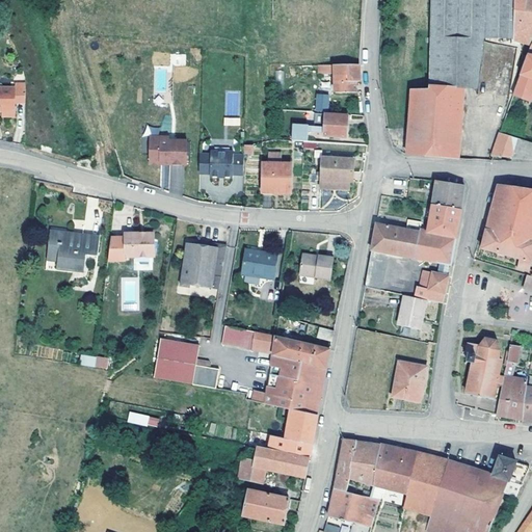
[(484,36),(510,37),(510,0),(429,0),(428,84),(462,88),(475,89),(484,36)]
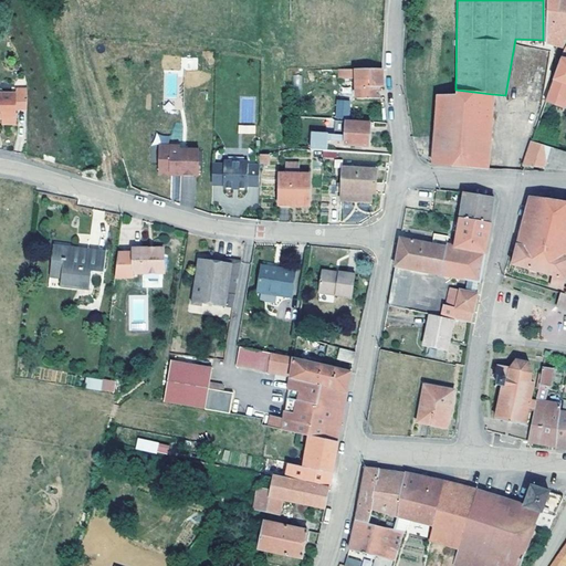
[(565,0),(543,0),(543,40),(543,42),(564,46),(565,43),(565,0)]
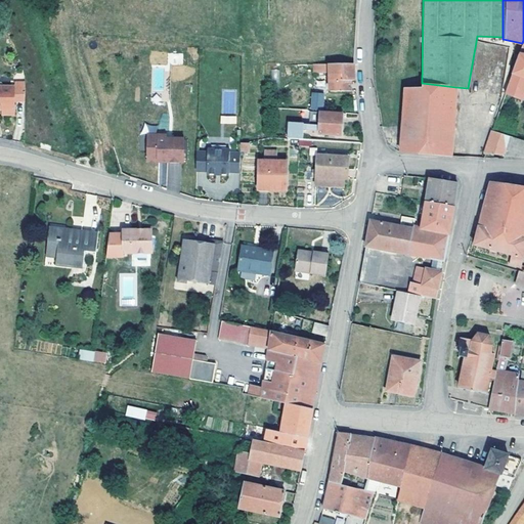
[(522,98),(523,92),(523,55),(518,55),(505,93),(522,98)]
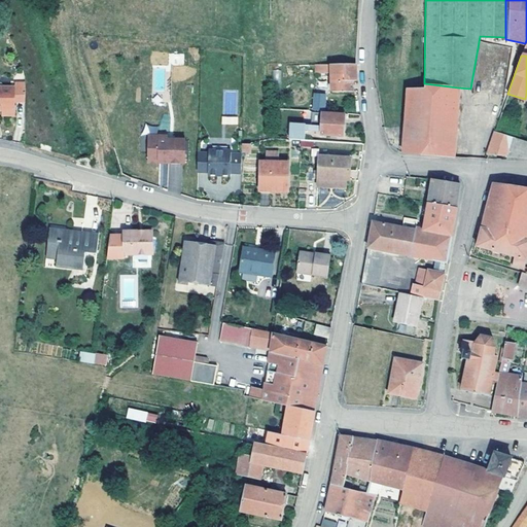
[(331,73),(332,83),(332,92),(353,92),(353,80),(356,80),(356,64),(316,64),(316,73),(324,73),(331,73)]
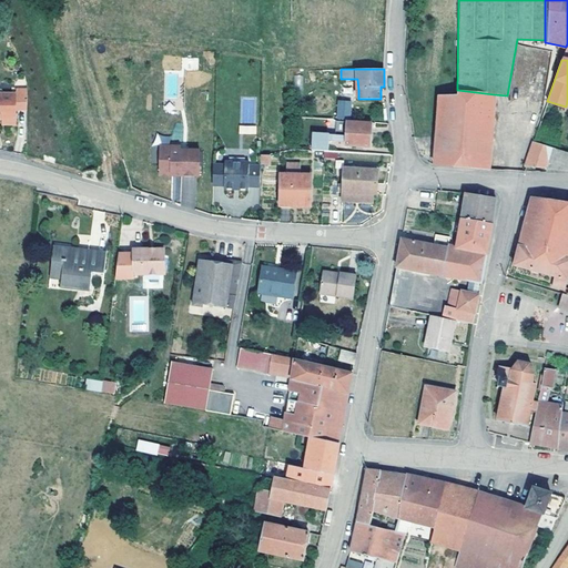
[(494,94),(457,90),(457,94),(438,95),(433,164),(488,169),(494,94)]
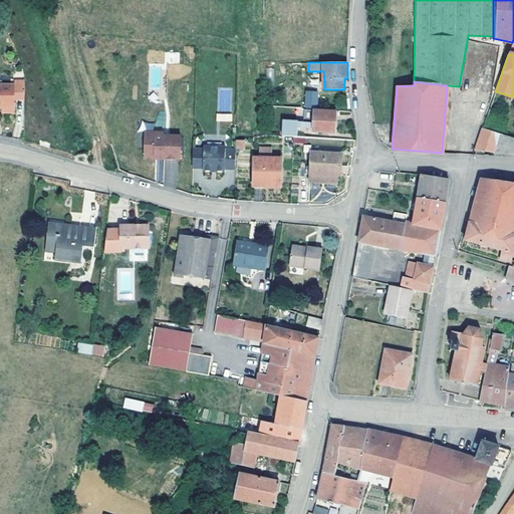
[(14,85),(0,85),(0,107),(3,108),(3,112),(15,112),(14,85)]
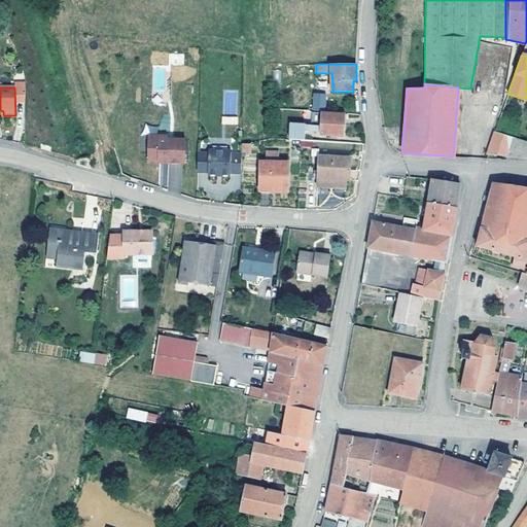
[(326,94),(315,93),(313,109),(325,110),(326,94)]
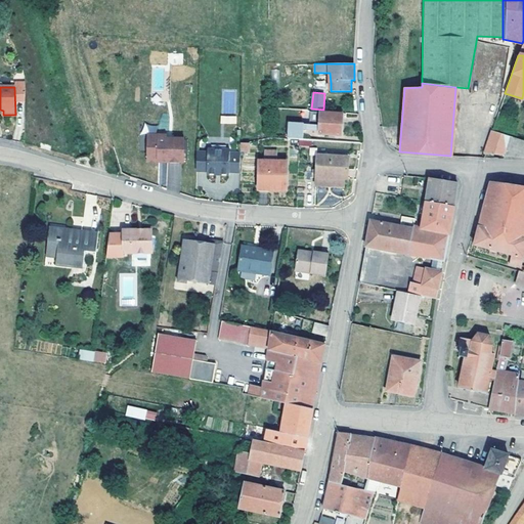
[(319,129),(319,133),(341,134),(343,114),(311,112),(310,120),(310,125),(319,125),(319,129)]
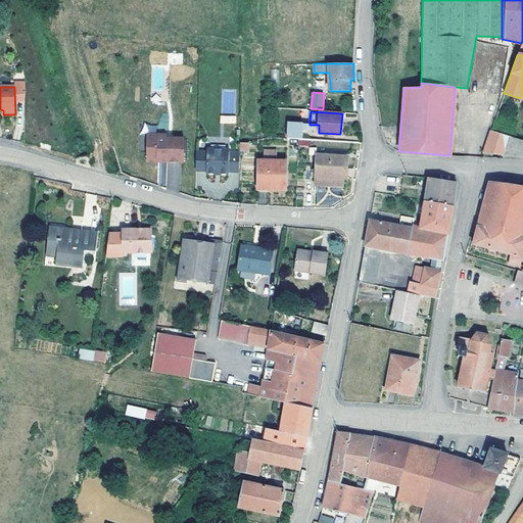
[(288,123),(287,138),(298,138),(302,139),(303,128),(303,124),(288,123)]
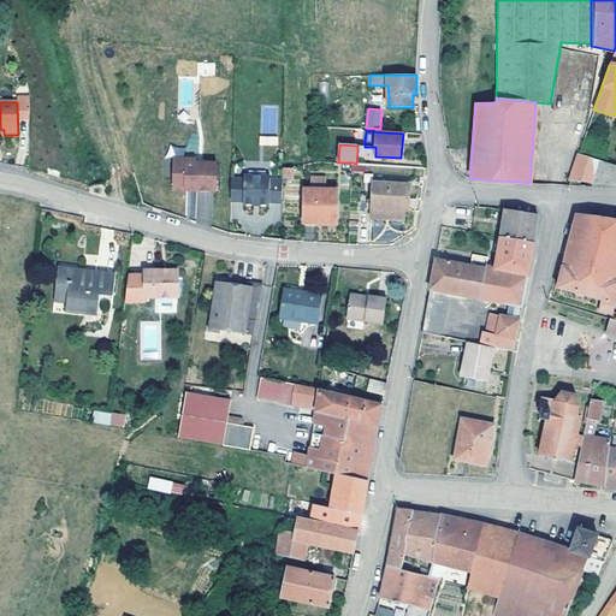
[(615,165),(578,153),(568,181),(591,182),(615,183),(615,165)]
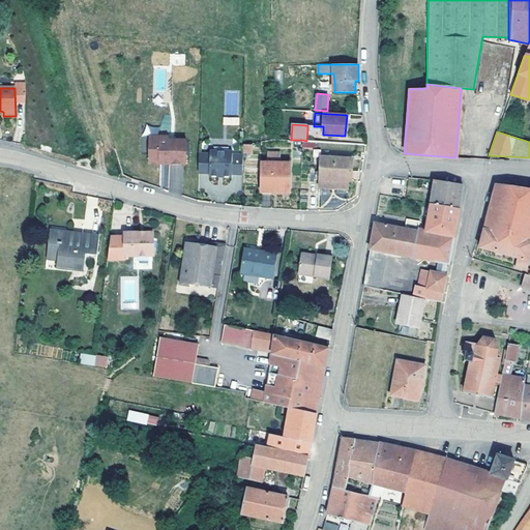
[(169,137),(150,137),(149,162),(150,164),(151,165),(156,165),(159,162),(168,163),(168,165),(186,166),(186,141),(169,140),(169,137)]
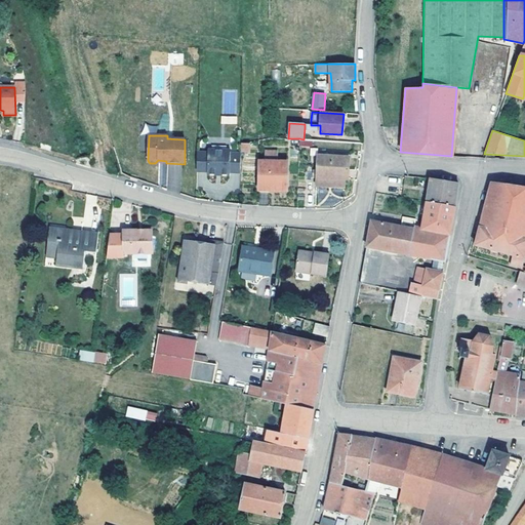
[(198,153),(197,171),(208,172),(208,175),(230,175),(230,172),(241,172),(241,154),(231,154),(231,151),(208,151),(208,154),(198,153)]
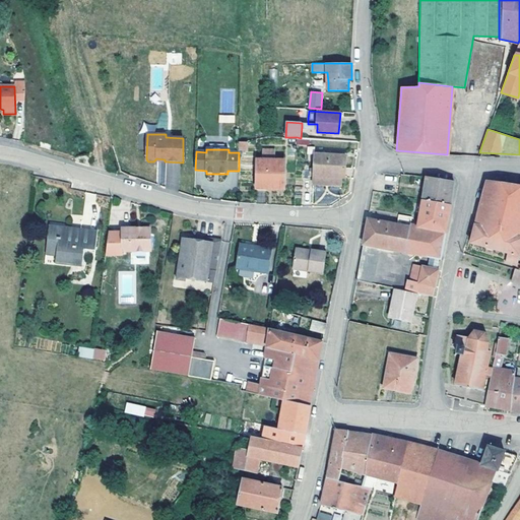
[(264,150),(264,160),(274,160),(274,151),(264,150)]
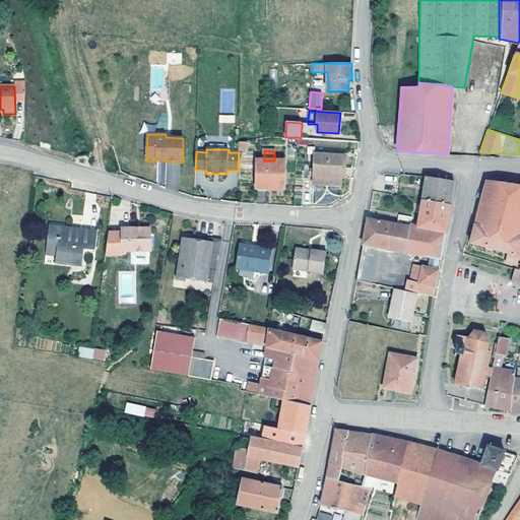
[(313,176),(313,184),(344,186),(346,156),(315,154),(314,169),(310,168),(309,176),(313,176)]
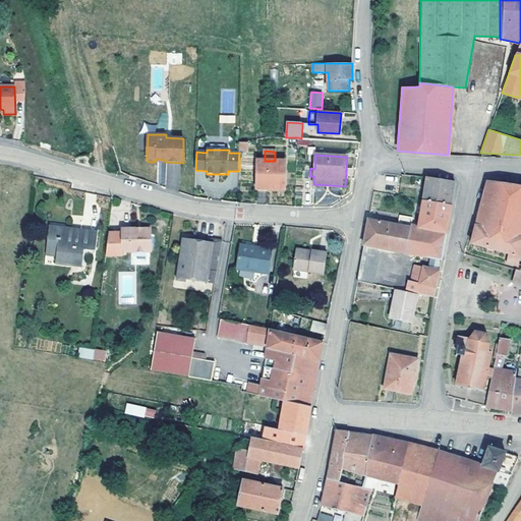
[(258,161),(257,188),(284,189),(285,161),(258,161)]
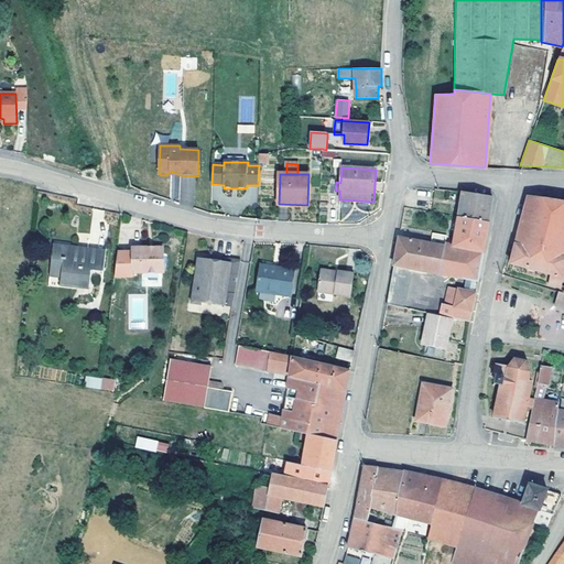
[(491,196),(488,195),(462,192),(457,216),(487,221),(489,212),(491,196)]
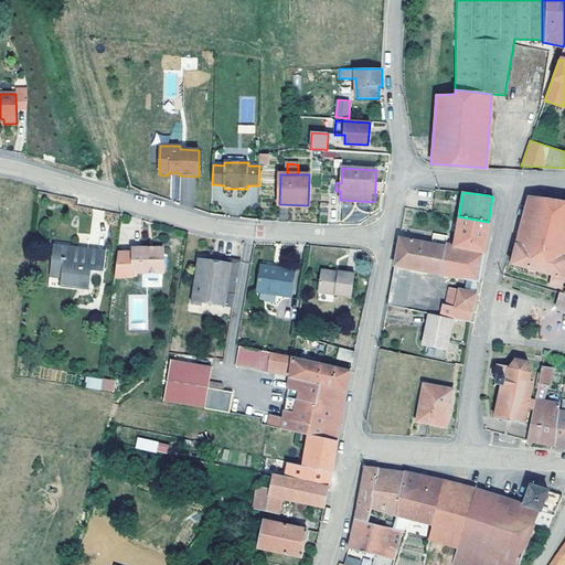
[(564,202),(526,196),(519,228),(513,248),(510,264),(526,268),(535,270),(551,274),(548,286),(560,288),(558,292),(564,294),(564,286),(561,286),(564,274),(564,268),(564,202)]
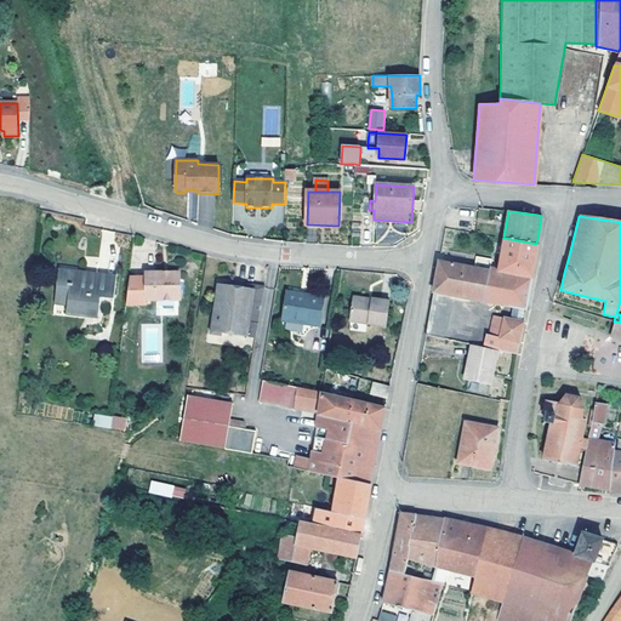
[(528,290),(536,244),(503,238),(499,269),(489,268),(489,271),(473,268),(438,261),(432,291),(454,295),(484,301),(485,298),(493,300),(494,298),(497,303),(502,300),(505,302),(511,303),(510,306),(513,307),(523,308),(525,309),(528,290)]
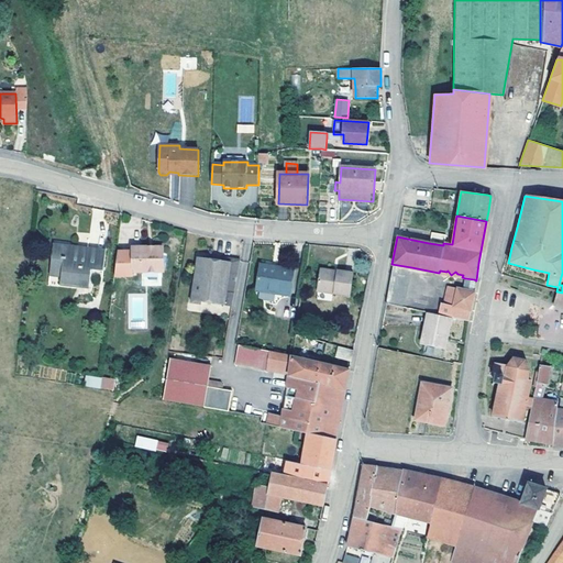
[(431,232),(429,243),(443,245),(443,243),(444,234),(431,232)]
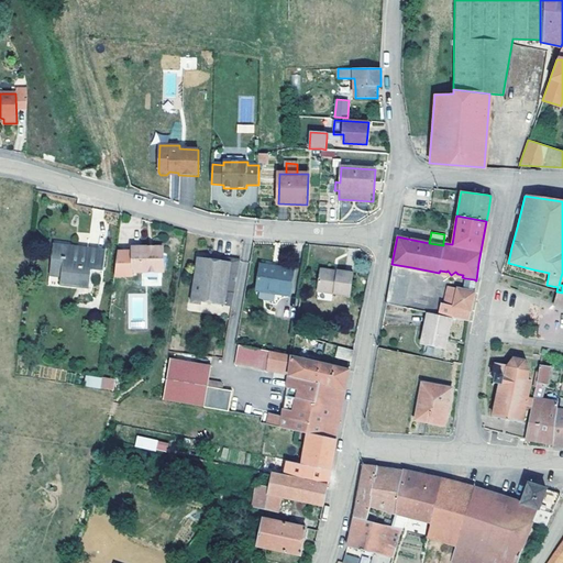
[(105,253),(86,251),(85,254),(73,253),(73,246),(52,244),(50,271),(59,272),(59,276),(58,283),(88,286),(90,271),(102,272),(105,253)]
